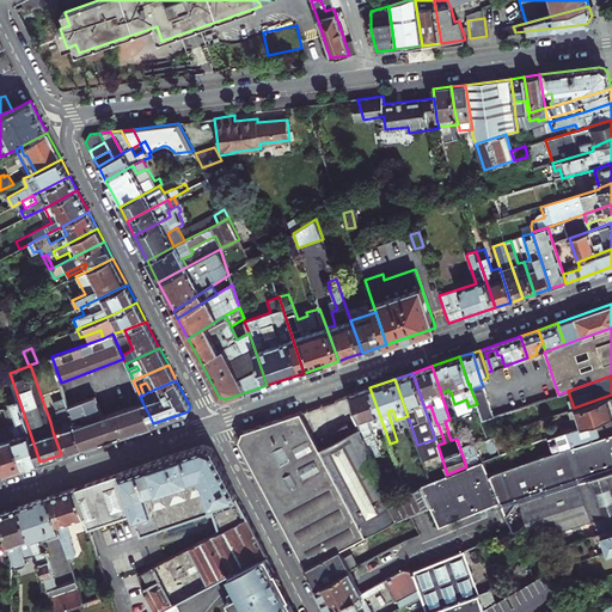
[(483,386),(471,390),(477,404),(478,409),(482,420),(493,416),(490,408),(490,407),(483,386)]
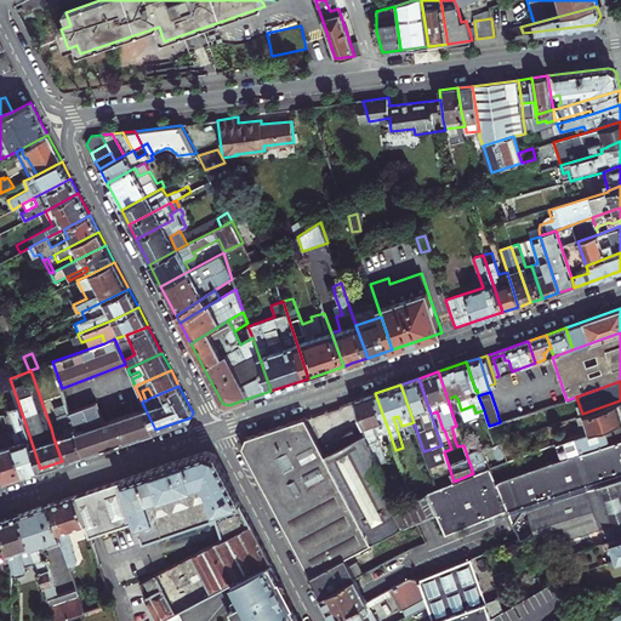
[(388,429),(375,393),(355,400),(364,427),(366,432),(379,468),(383,466),(382,463),(387,461),(377,433),(388,429)]
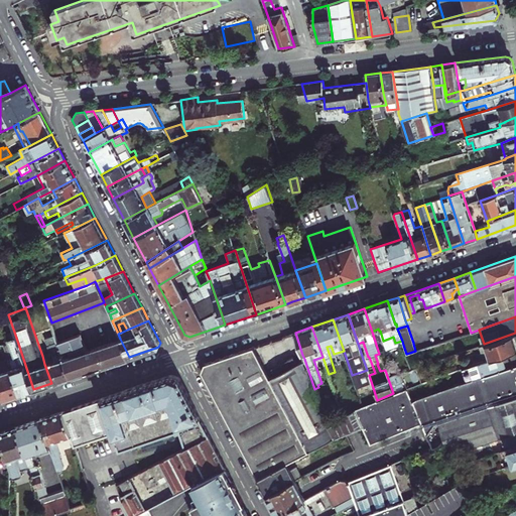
[(44,364),(51,383),(70,377),(63,358),(57,341),(53,329),(48,331),(49,337),(45,339),(50,354),(48,354),(51,362),(44,364)]
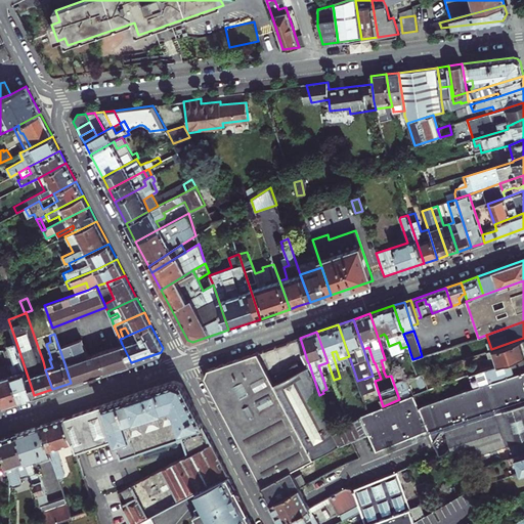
[(10,368),(20,400),(34,395),(14,337),(8,339),(10,345),(9,345),(10,349),(4,351),(10,368)]
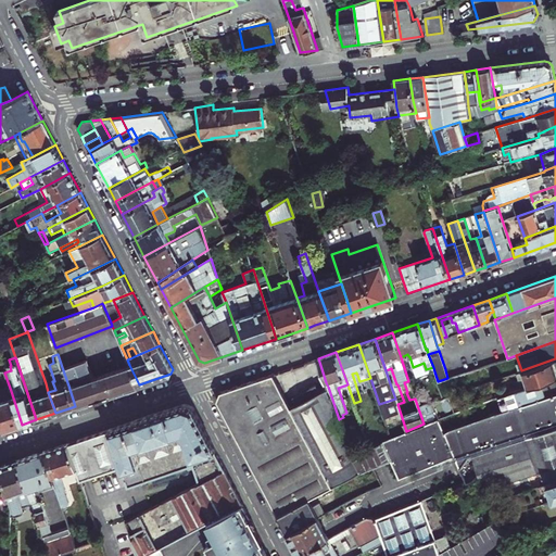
[(555,358),(521,370),(527,387),(555,376),(555,358)]
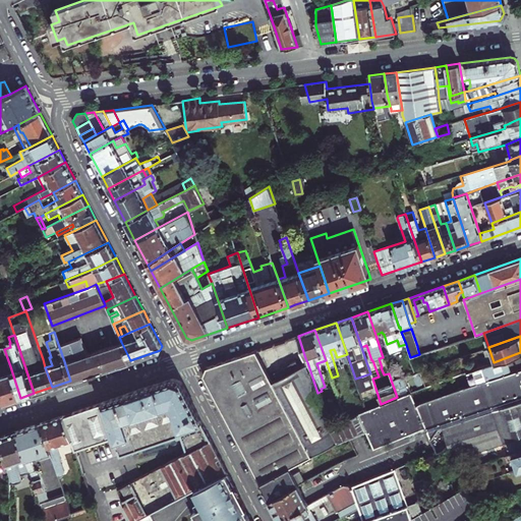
[(58,344),(64,361),(70,381),(130,360),(121,342),(88,353),(81,337),(58,344)]
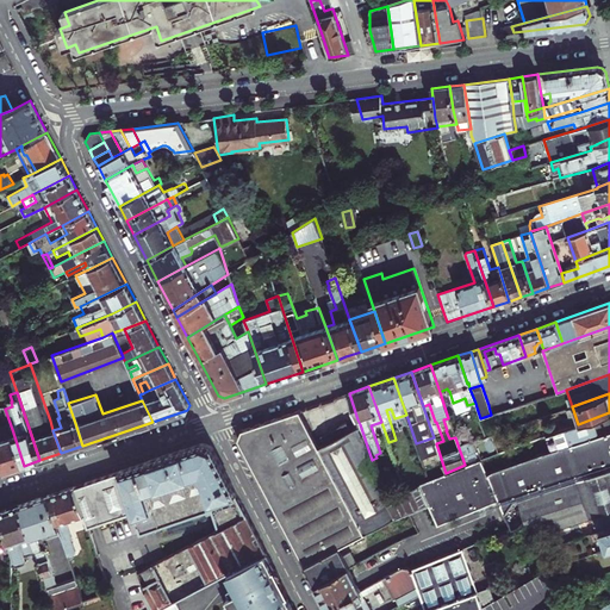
[(475,403),(467,405),(465,398),(453,403),(458,415),(477,408),(475,403)]
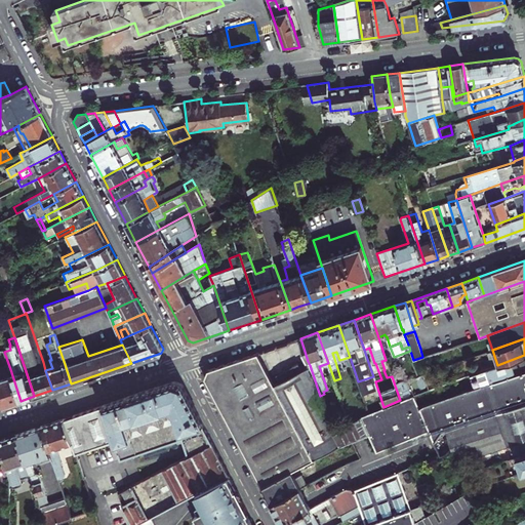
[(257,353),(208,370),(205,378),(261,486),(291,471),(314,458),(275,384),(257,353)]
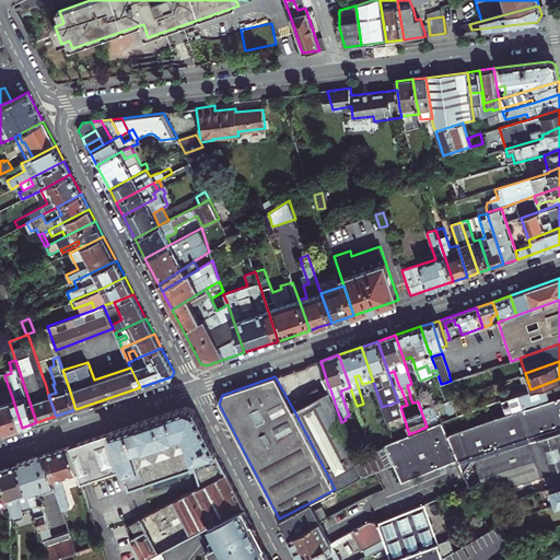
[(515,410),(559,395),(559,378),(531,389),(510,396),(515,410)]
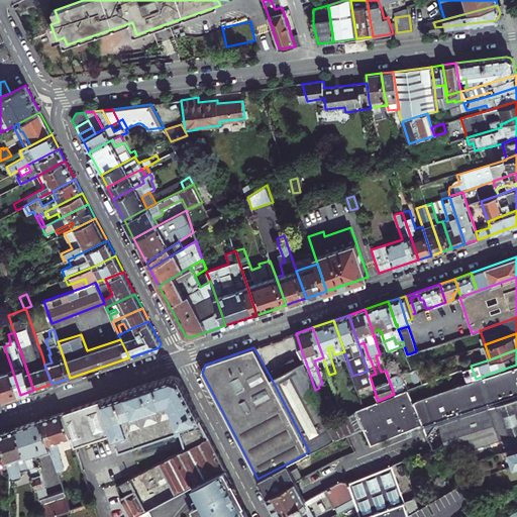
[(42,356),(44,365),(52,363),(48,354),(42,356)]
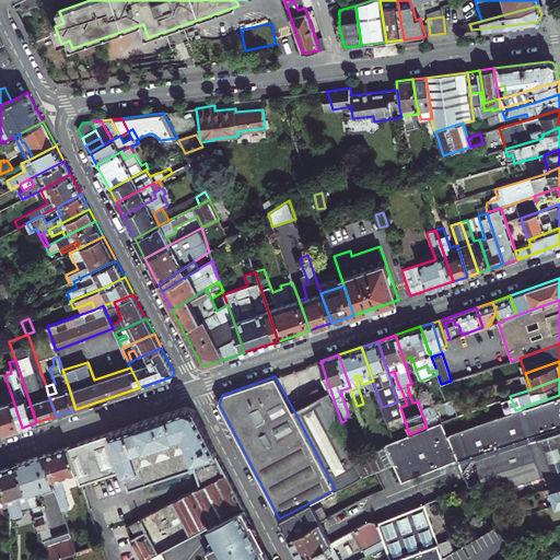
[(293,409),(335,489),(362,475),(393,463),(385,444),(353,456),(341,422),(330,389),(323,394),(318,386),(294,399),(299,407),(293,409)]
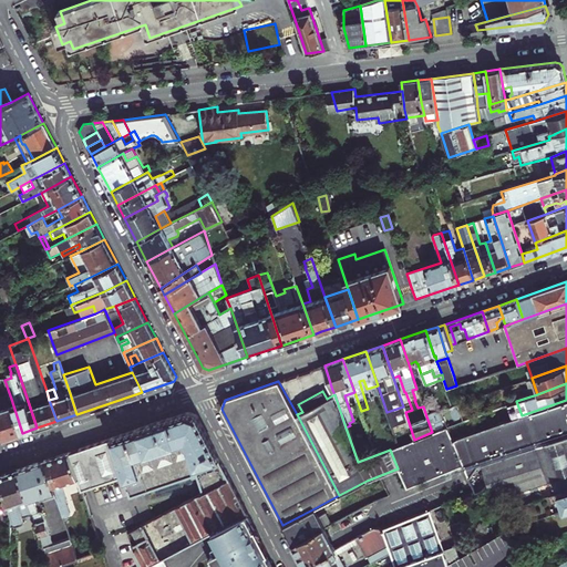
[(403,406),(405,412),(412,410),(405,392),(404,392),(399,394),(403,406)]
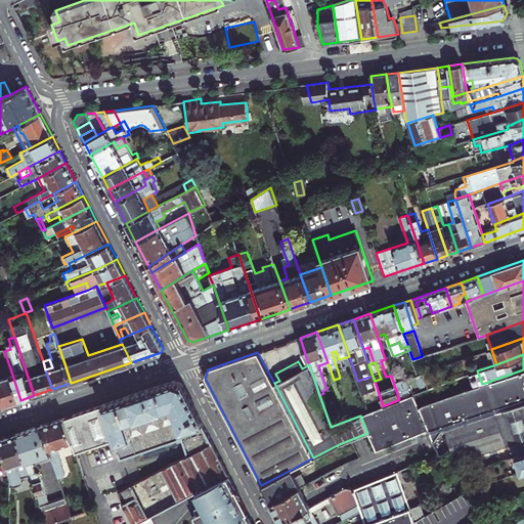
[(0,393),(4,405),(20,400),(10,368),(0,372),(0,393)]
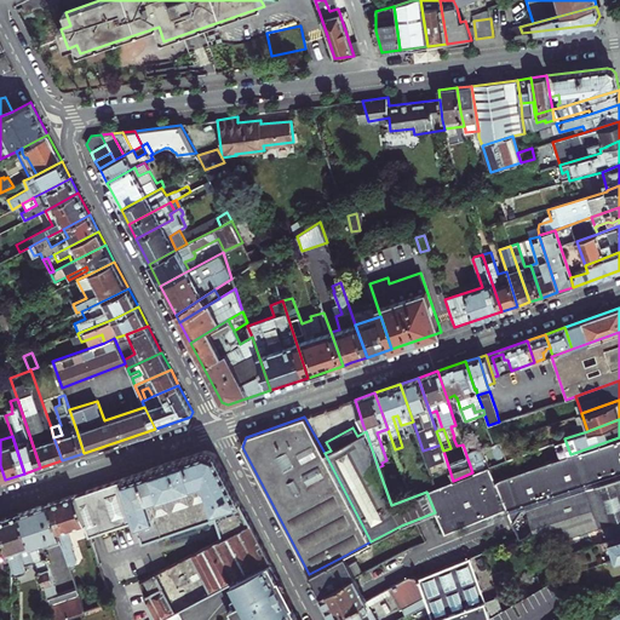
[(589,487),(619,476),(619,437),(570,454),(523,470),(500,478),(494,481),(506,506),(514,521),(522,509),(589,487)]
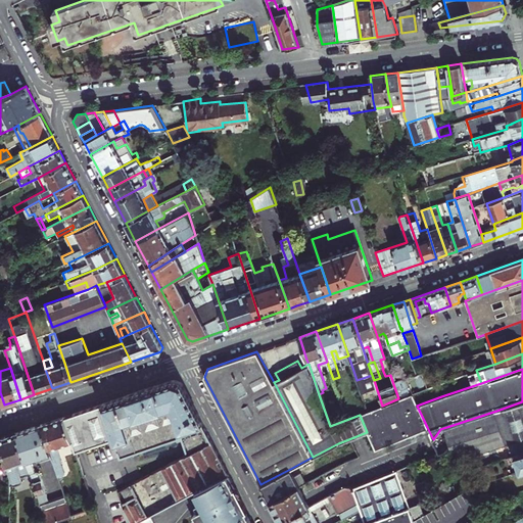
[(406,379),(393,384),(398,398),(412,393),(406,379)]
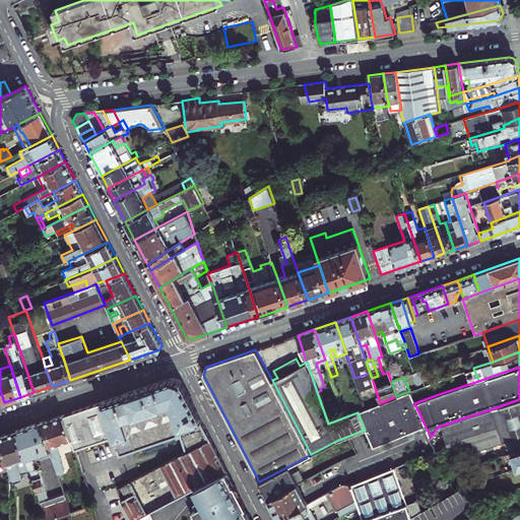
[(180,435),(187,451),(210,439),(180,380),(173,378),(64,414),(72,438),(75,448),(113,436),(119,454),(180,435)]
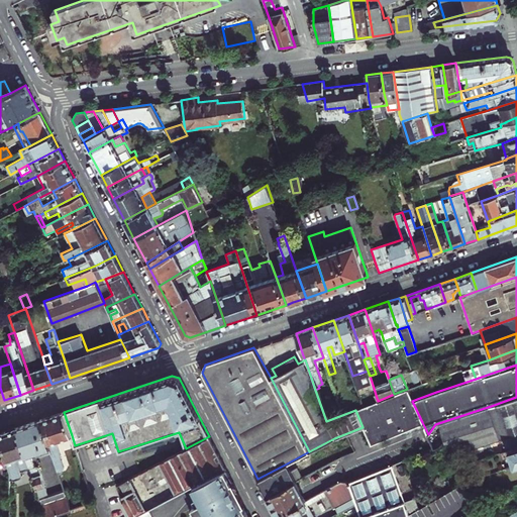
[(363,427),(370,444),(422,422),(412,401),(407,389),(394,394),(378,401),(364,407),(355,410),(363,427)]
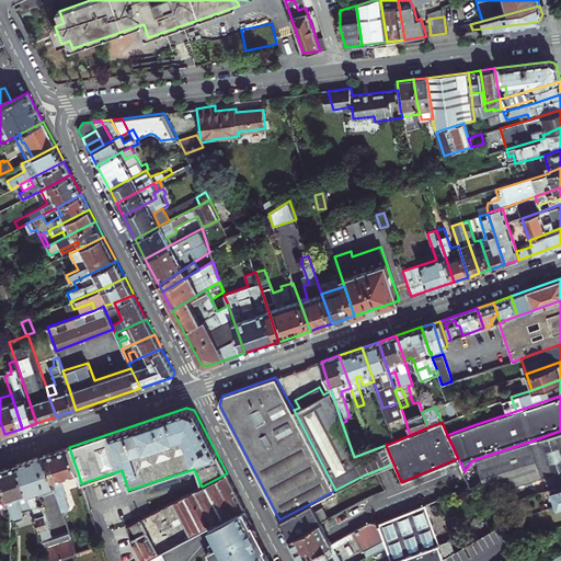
[(560,470),(560,431),(533,441),(472,460),(487,495),(560,470)]
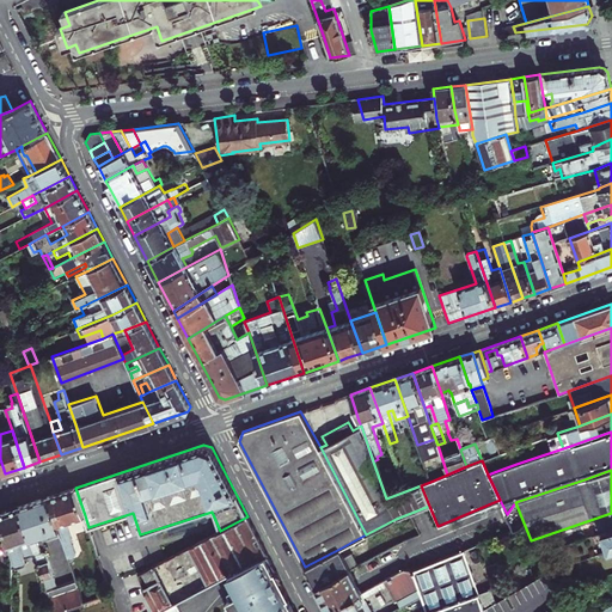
[(59,530),(69,562),(74,561),(72,556),(75,555),(72,542),(72,539),(66,521),(85,515),(75,488),(48,497),(59,530)]
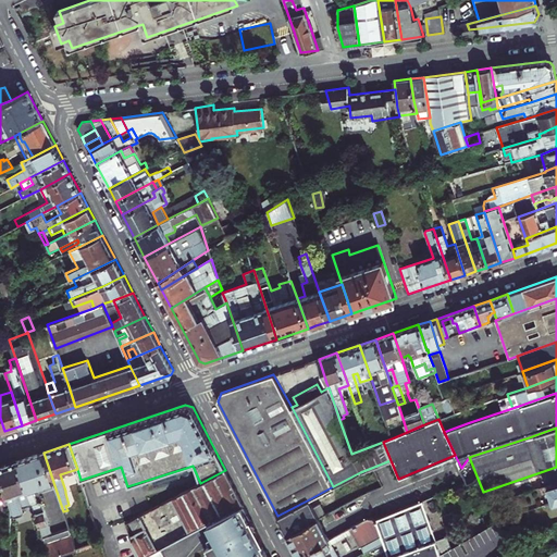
[(32,490),(53,482),(44,453),(17,461),(27,490),(32,503),(32,505),(37,503),(32,490)]
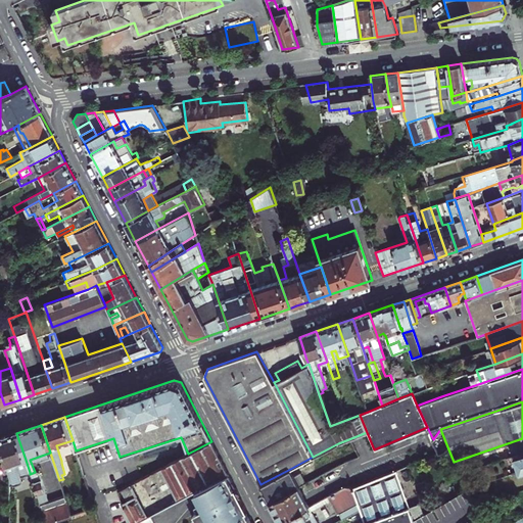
[(0,449),(8,471),(10,479),(12,483),(14,484),(21,482),(22,480),(20,475),(30,472),(26,460),(16,433),(0,437),(0,449)]
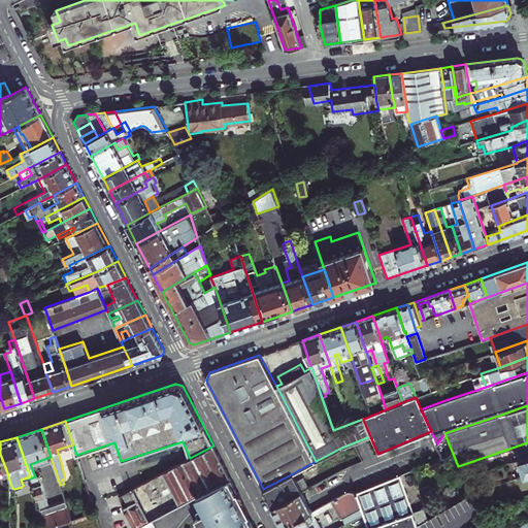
[(124,506),(130,527),(135,527),(152,520),(197,496),(201,494),(217,485),(231,477),(213,446),(190,458),(120,495),(121,498),(133,492),(137,500),(124,506)]
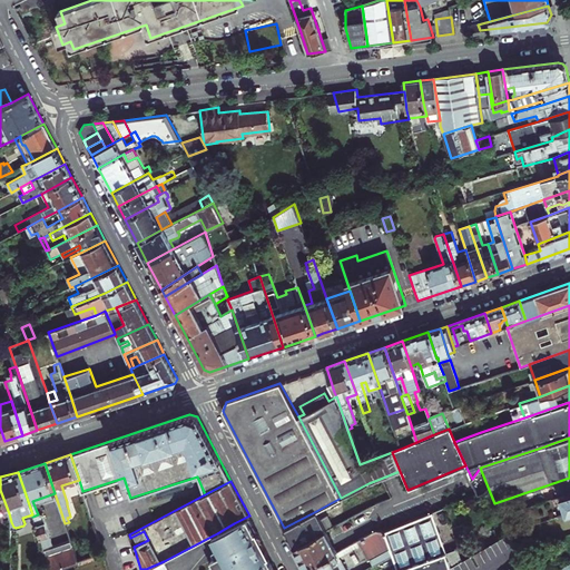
[(284,528),(294,546),(325,530),(316,511),(284,528)]
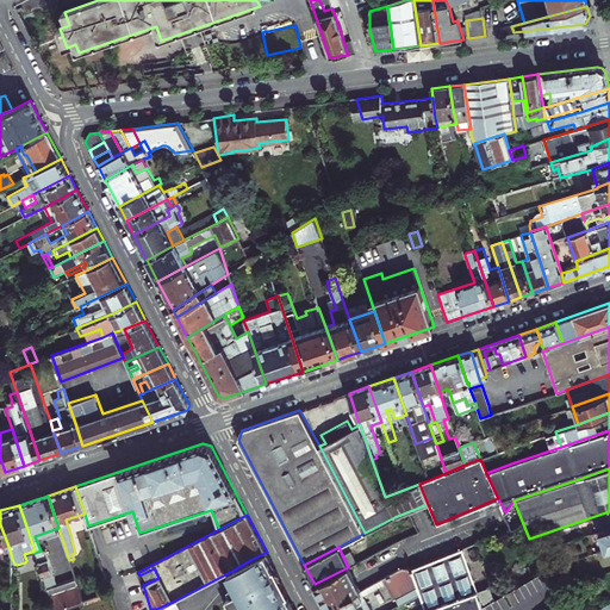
[(419,592),(425,609),(474,609),(483,607),(477,589),(474,582),(465,553),(464,548),(412,567),(402,567),(383,577),(397,605),(419,592)]
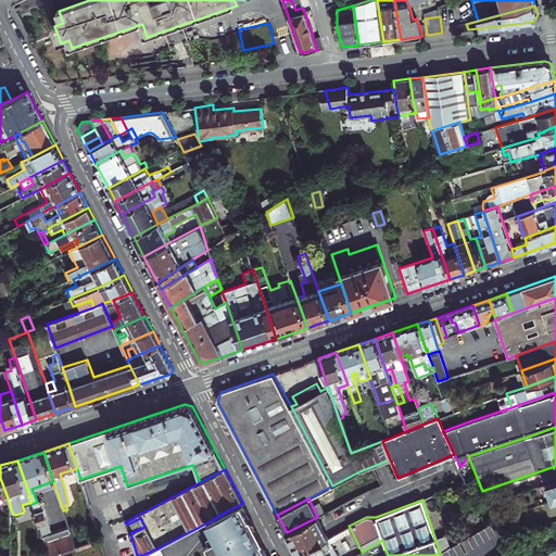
[(37,502),(32,504),(37,518),(42,535),(45,543),(49,555),(75,547),(71,534),(65,517),(48,522),(41,503),(37,502)]
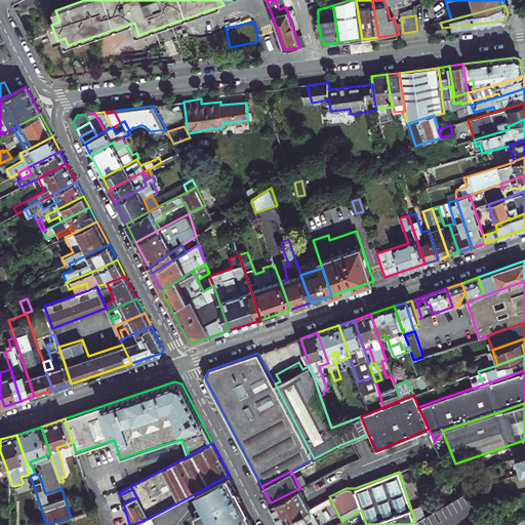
[(253,524),(251,519),(250,520),(246,513),(248,513),(241,499),(242,498),(230,475),(215,482),(200,491),(196,493),(201,505),(204,510),(199,513),(195,516),(196,519),(199,524),(253,524)]
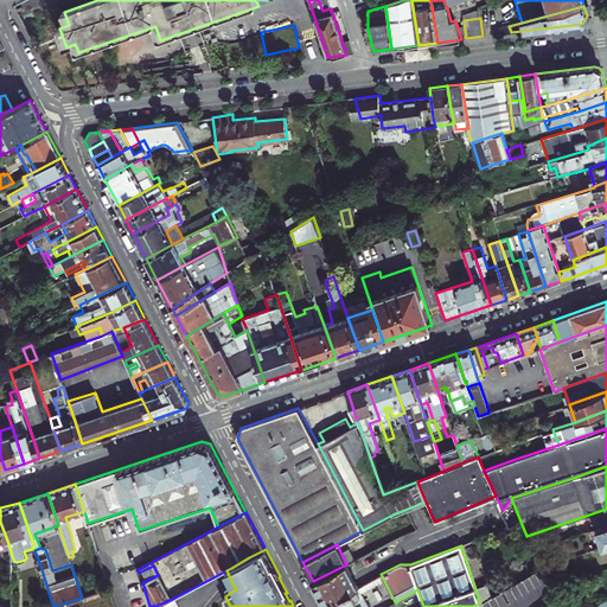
[(553,580),(556,586),(576,580),(566,560),(543,567),(553,580)]
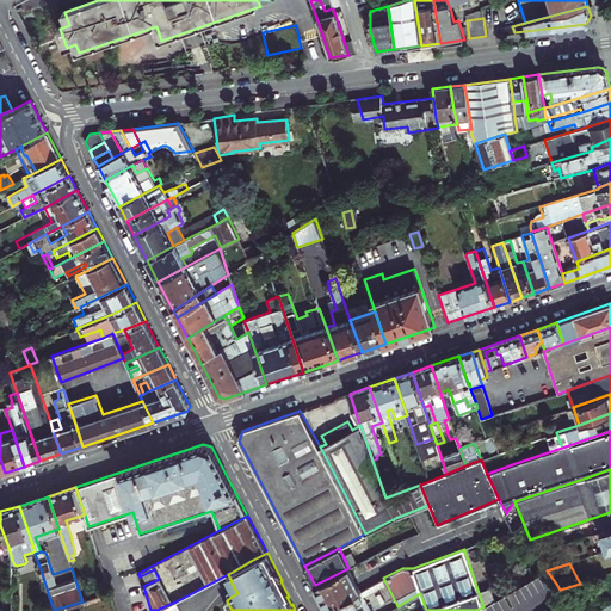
[(327,609),(358,592),(360,590),(353,578),(349,568),(315,585),(327,609)]
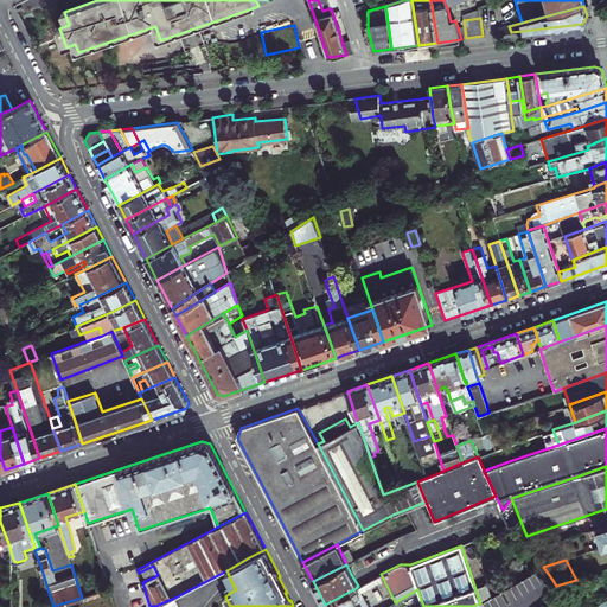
[(227,587),(230,593),(236,589),(232,583),(227,587)]
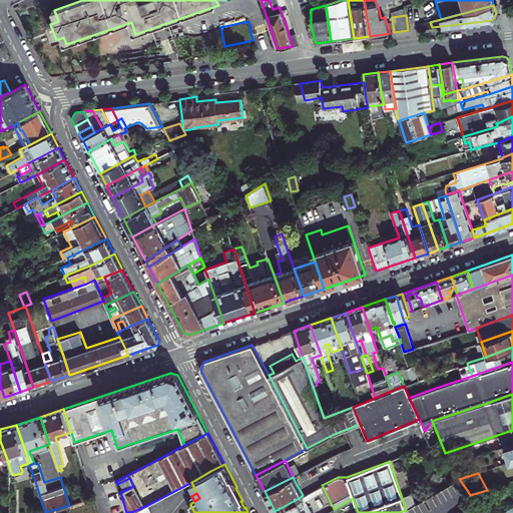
[(276,512),(310,512),(301,497),(275,511),(276,512)]
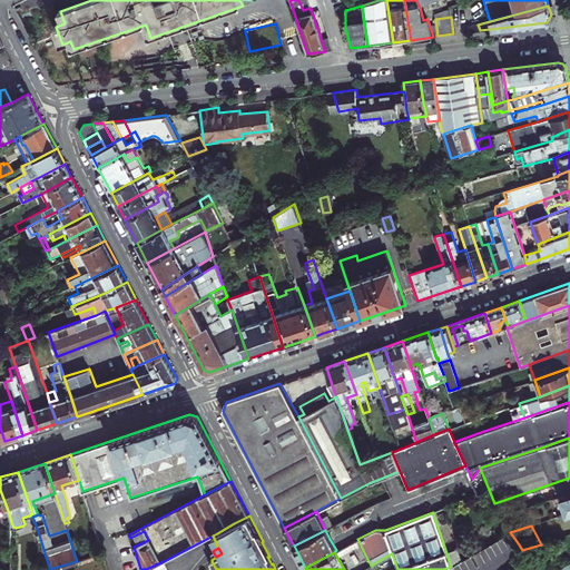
[(541,557),(534,564),(540,569),(548,569),(551,567),(541,557)]
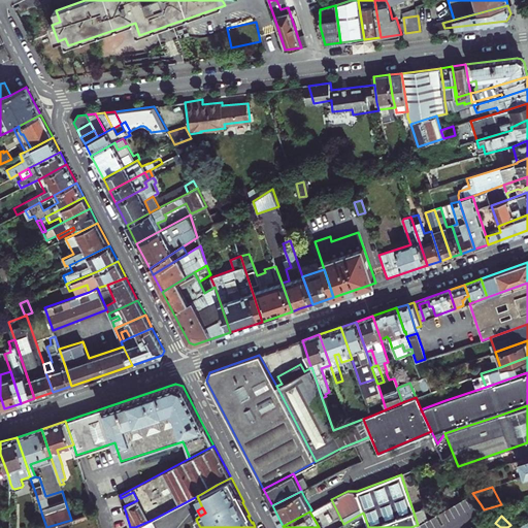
[(500,527),(495,523),(488,517),(475,527),(500,527)]
